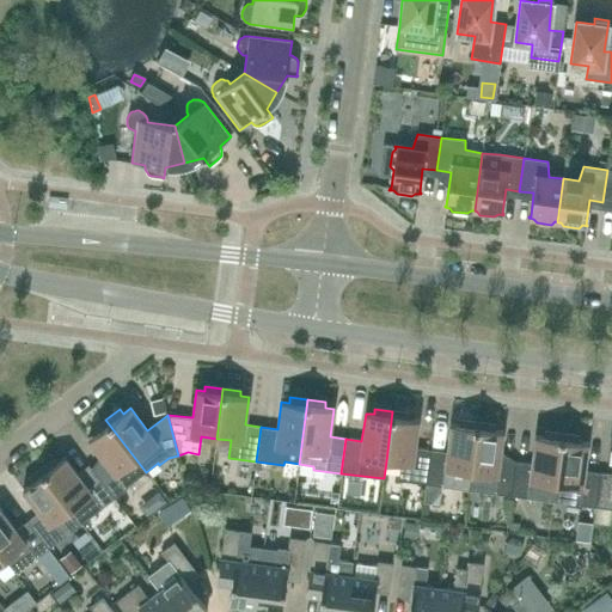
[(410,420),(410,414),(392,411),(386,461),(401,463),(398,481),(426,484),(430,450),(415,447),(418,420),(410,420)]
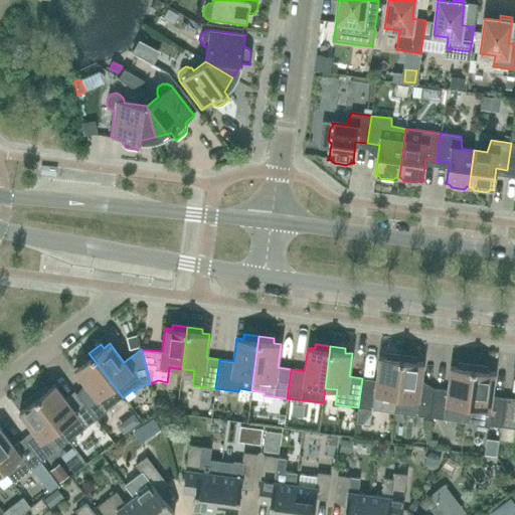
[(113,404),(123,397),(89,353),(76,362),(79,366),(74,370),(89,389),(78,396),(97,419),(114,406),(113,404)]
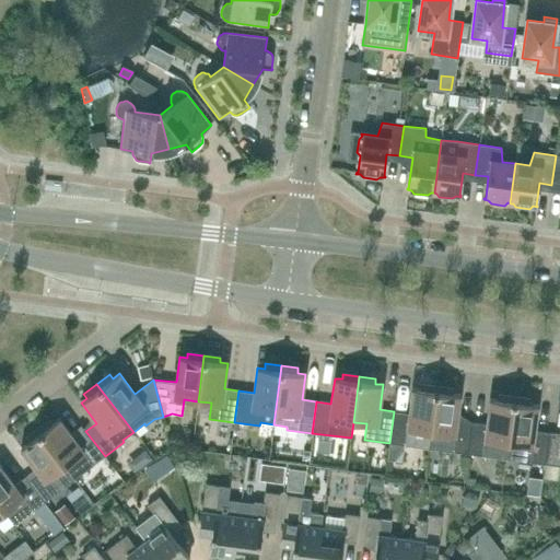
[(429,448),(436,386),(420,384),(420,389),(412,388),(408,413),(394,411),(389,443),(429,448)]
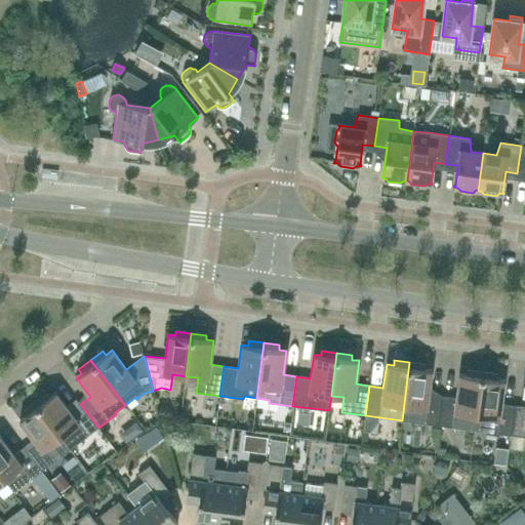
[(438,426),(442,396),(429,394),(432,370),(425,369),(425,364),(409,362),(402,420),(438,426)]
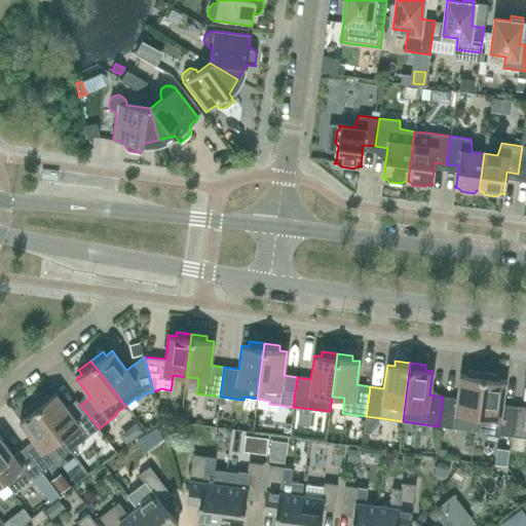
[(478,416),(483,373),(467,371),(467,376),(460,375),(456,399),(443,397),(439,426),(462,429),(464,414),(478,416)]
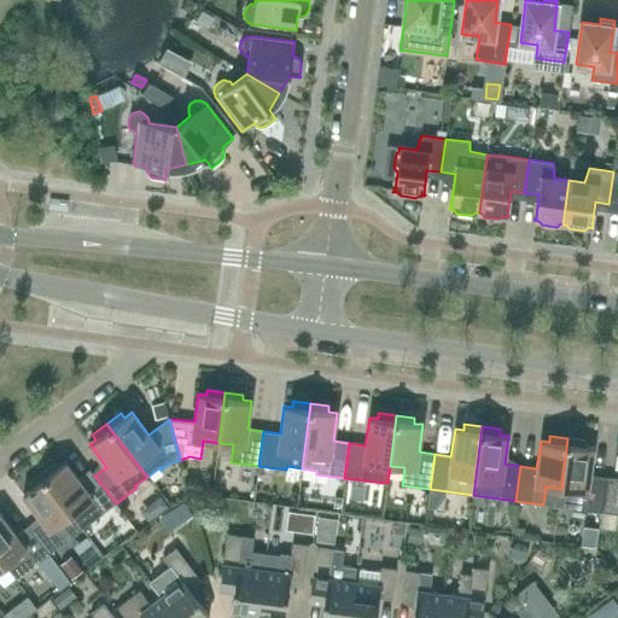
[(586,441),(567,438),(561,489),(559,503),(573,506),(573,508),(601,513),(606,478),(590,476),(594,448),(586,447),(586,441)]
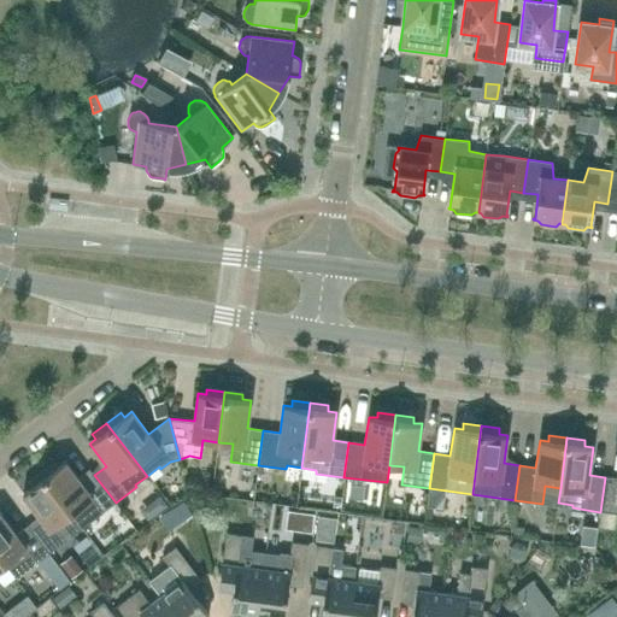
[(82,485),(77,479),(65,462),(58,468),(56,463),(40,474),(56,493),(81,527),(93,517),(94,519),(116,503),(94,475),(82,485)]
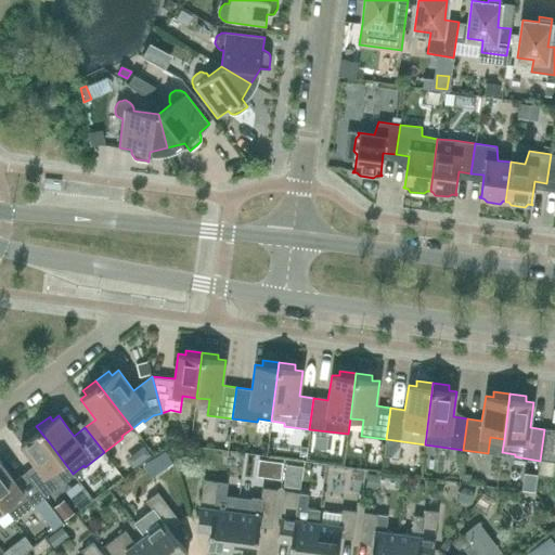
[(73,474),(50,443),(36,426),(23,436),(26,440),(21,444),(36,465),(25,473),(43,498),(63,483),(62,481),(73,474)]
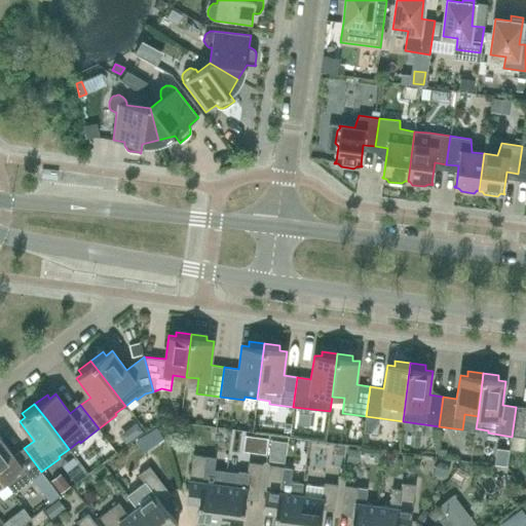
[(525,407),(516,407),(512,437),(525,438),(525,407)]
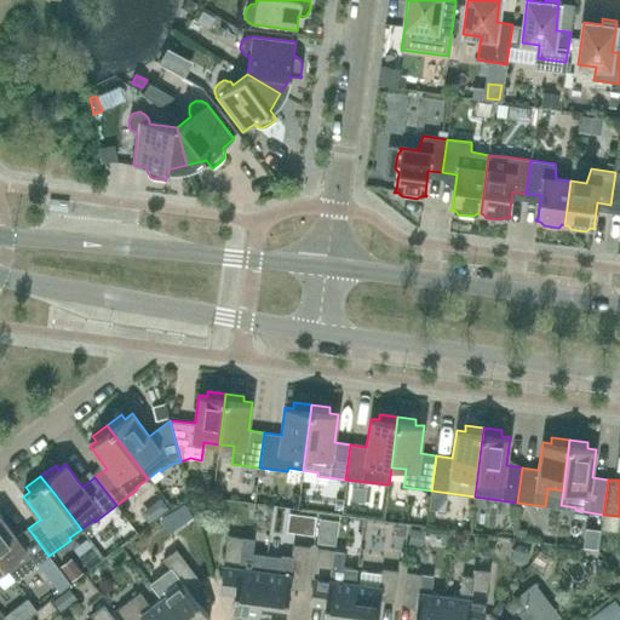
[(28,528),(16,538),(0,516),(0,560),(5,567),(16,581),(28,572),(49,556),(28,528)]
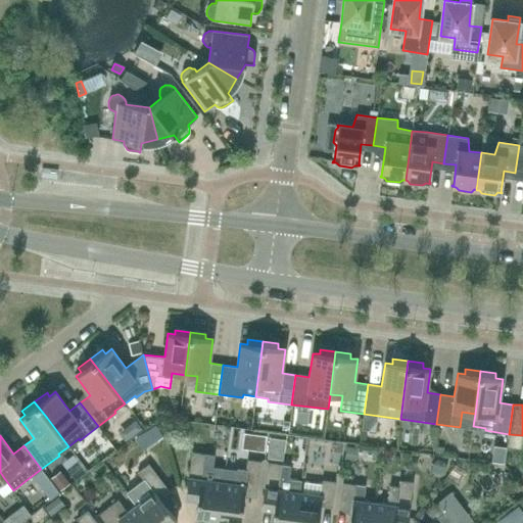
[(218,519),(222,491),(225,469),(212,468),(215,456),(192,453),(186,498),(197,500),(195,516),(218,519)]
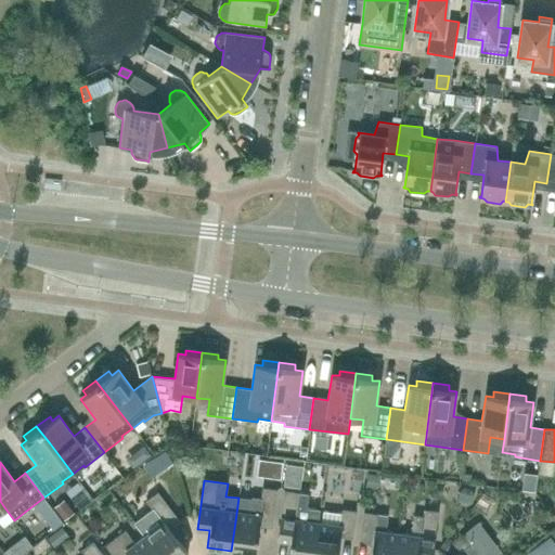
[(271,528),(276,490),(262,488),(261,499),(252,498),(252,500),(239,498),(235,521),(231,551),(255,554),(259,526),(271,528)]
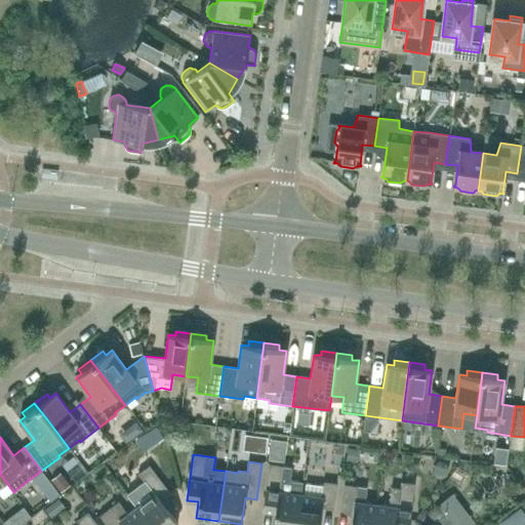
[(295,524),(299,495),(300,494),(301,482),(289,480),(291,468),(269,465),(265,500),(276,501),(273,524),(295,524)]
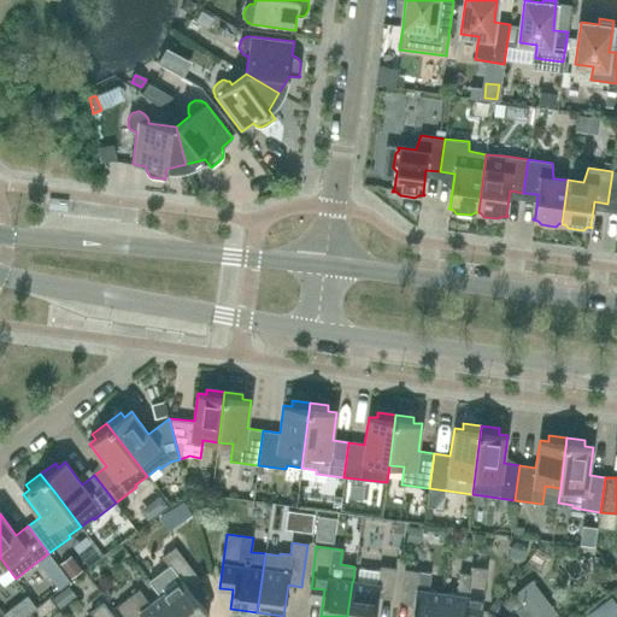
[(189,589),(200,581),(175,547),(162,557),(170,566),(162,573),(172,587),(160,595),(176,616),(204,616),(209,615),(189,589)]
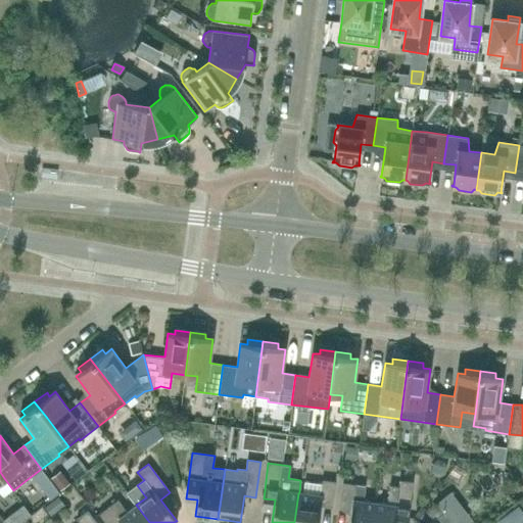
[(332,508),(335,482),(322,480),(321,484),(304,481),(302,492),(299,492),(298,493),(294,522),(317,522),(320,506),(332,508)]
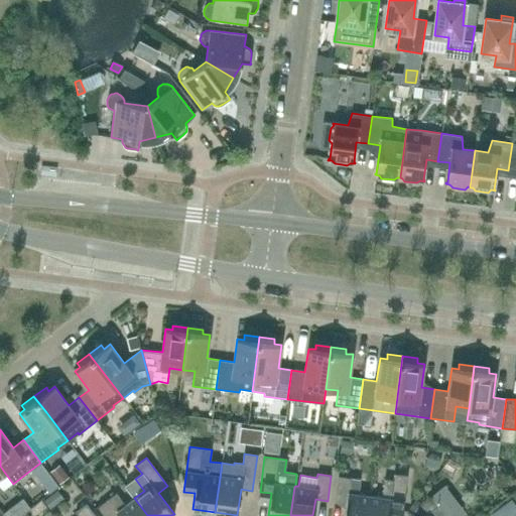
[(402,511),(407,476),(394,474),(393,481),(384,479),(382,498),(370,496),(367,515),(389,515),(391,509),(402,511)]
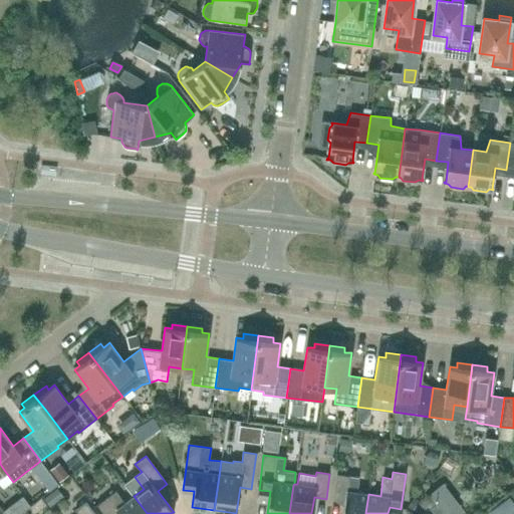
[(356,492),(358,478),(336,475),(333,500),(345,501),(342,513),(365,513),(368,494),(356,492)]
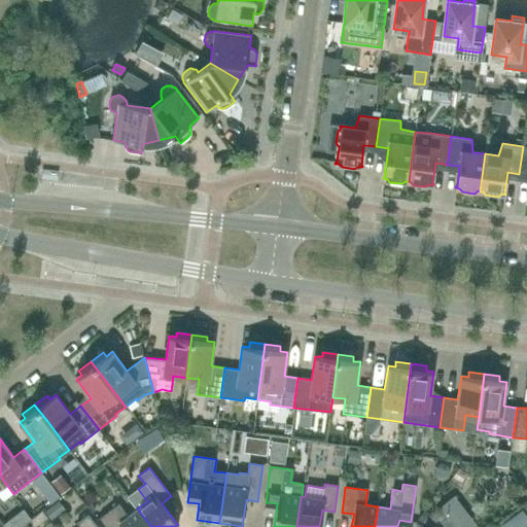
[(150,526),(137,508),(128,516),(118,504),(100,518),(106,526),(150,526)]
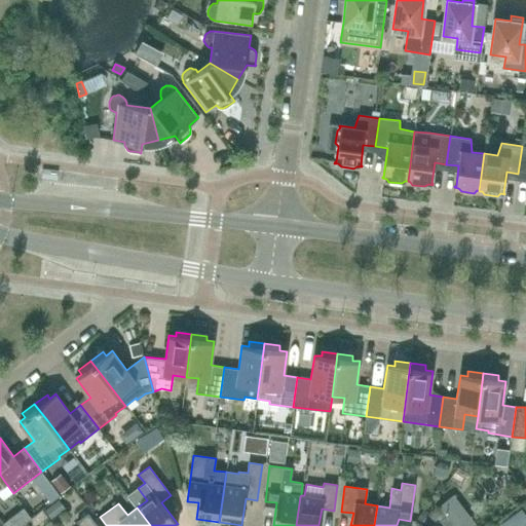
[(435,523),(446,514),(440,504),(427,514),(435,523)]
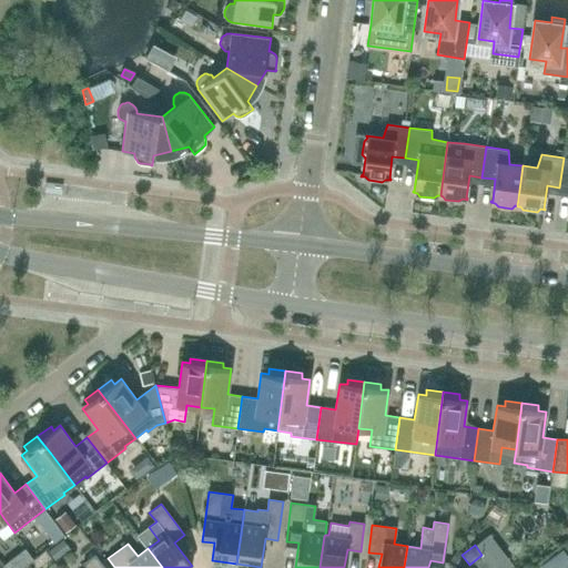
[(4,566),(4,567),(22,567),(34,558),(27,549),(4,566)]
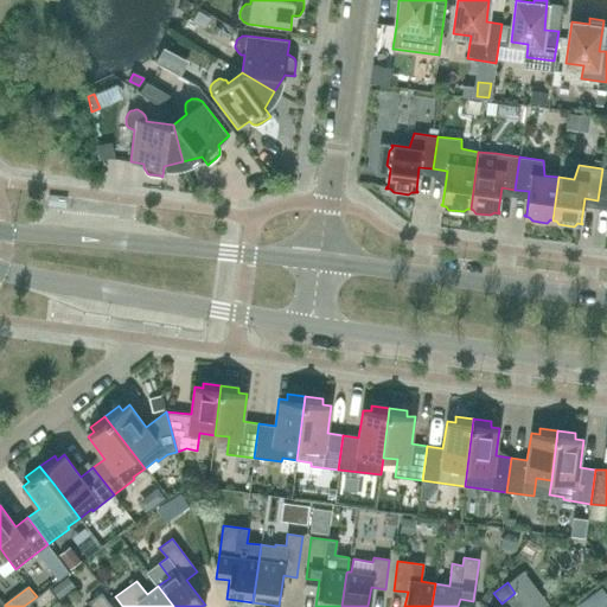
[(112,606),(101,593),(89,602),(93,606),(90,606),(112,606)]
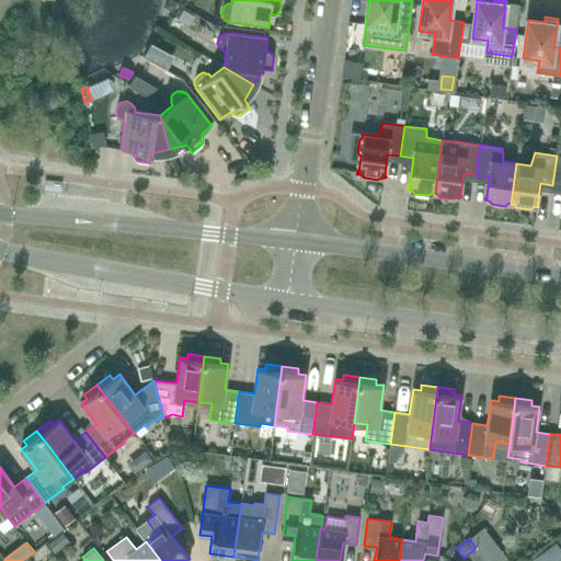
[(485,560),(477,549),(460,560),(485,560)]
